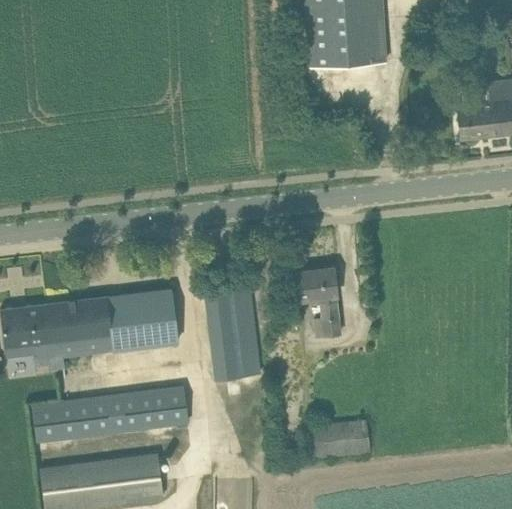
[(304,0),(310,68),(385,63),(381,0),(304,0)]
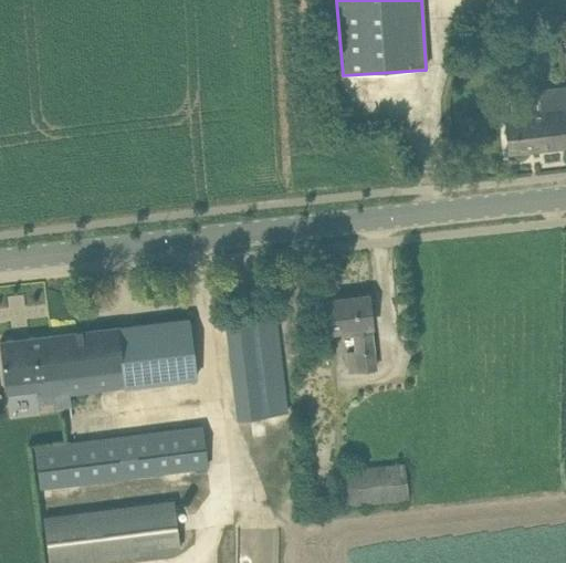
[(565,148),(565,89),(537,93),(540,113),(504,116),(509,155),(565,148)]
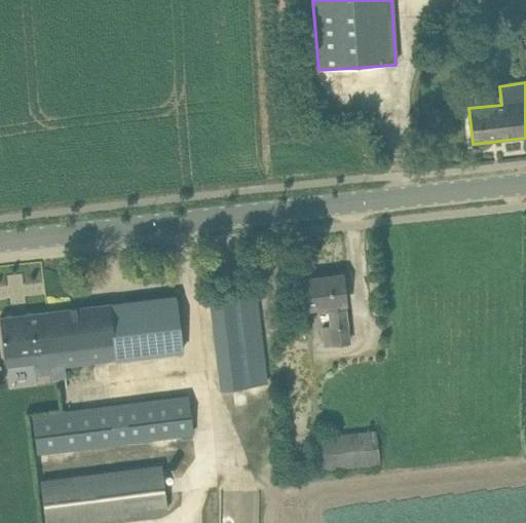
[(323,330),(325,347),(349,343),(344,305),(346,305),(342,276),(341,276),(341,278),(320,281),(320,279),(300,282),(304,310),(329,307),(331,329),(323,330)]
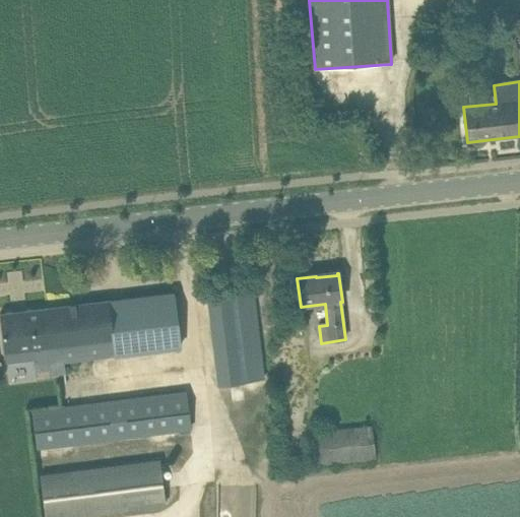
[(205,291),(217,386),(264,381),(252,284),(205,291)]
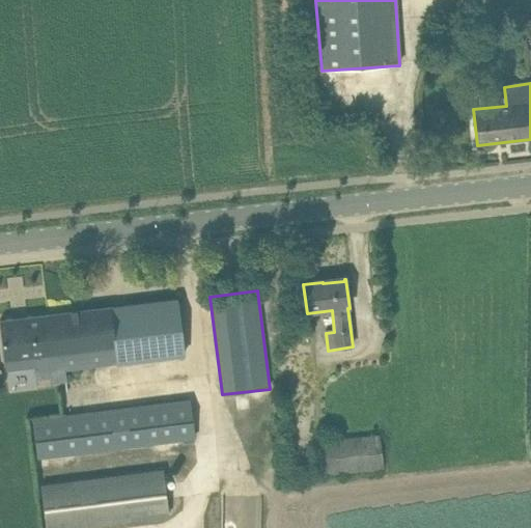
[(176,301),(0,322),(0,325),(2,342),(4,362),(6,373),(31,370),(29,359),(33,358),(34,370),(36,382),(51,380),(52,386),(66,384),(65,372),(184,357),(179,322),(176,301)]
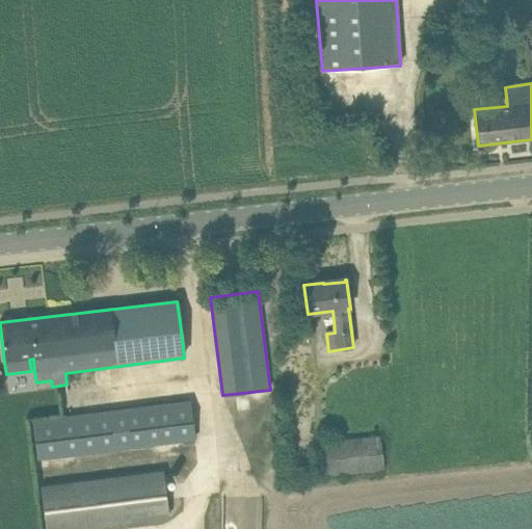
[(34,420),(40,459),(196,440),(192,400),(34,420)]
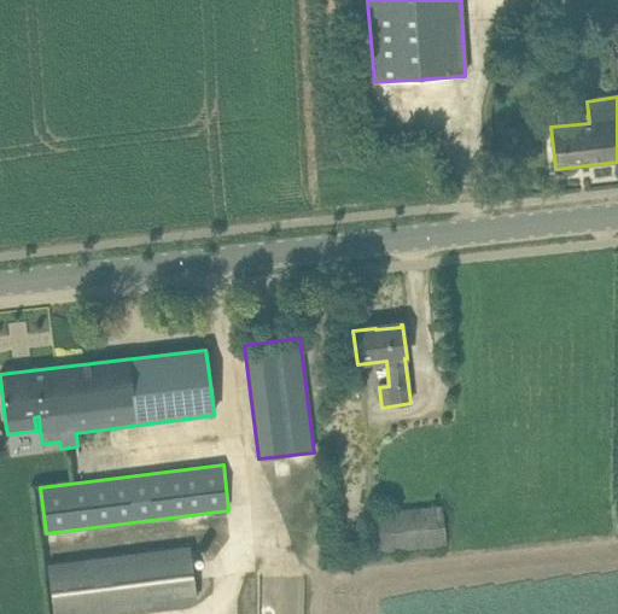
[(365,515),(369,555),(448,547),(443,506),(380,513),(365,515)]
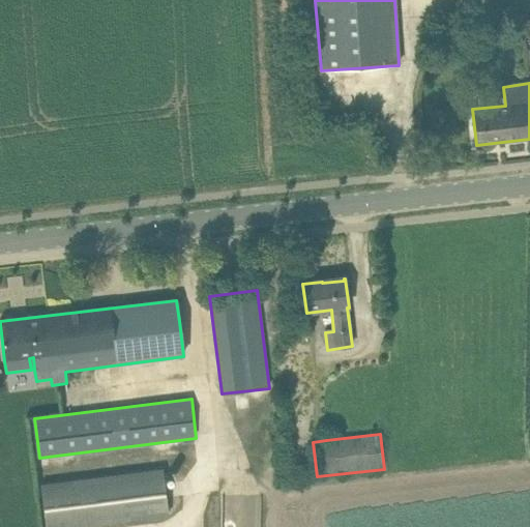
[(40,486),(47,526),(86,526),(169,516),(162,468),(40,486)]
